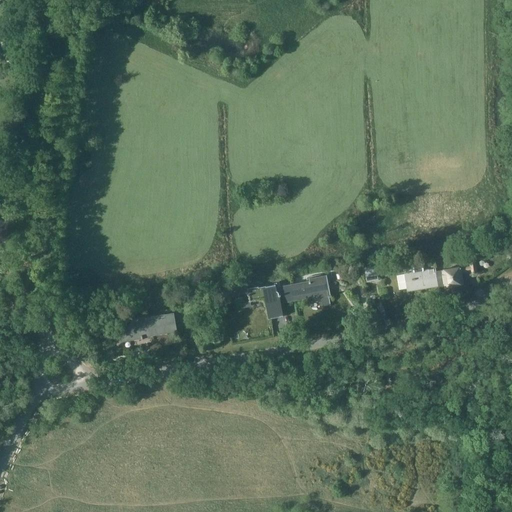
[(144,0),(131,0),(124,4),(128,11),(145,1),(144,0)]
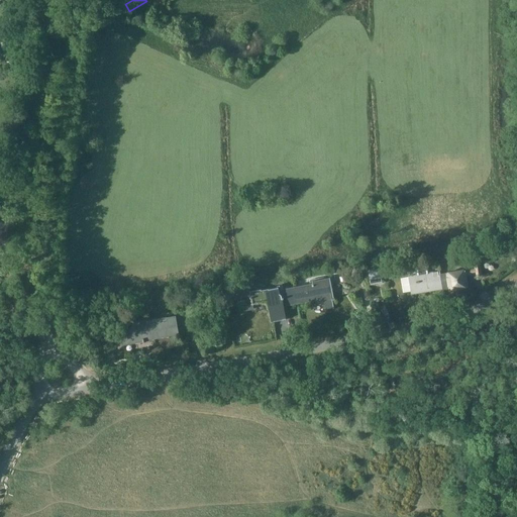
[(474,269),(440,275),(442,288),(443,288),(449,287),(450,290),(468,288),(466,276),(475,274),(476,277),(484,275),(481,262),(474,264),(474,269)]
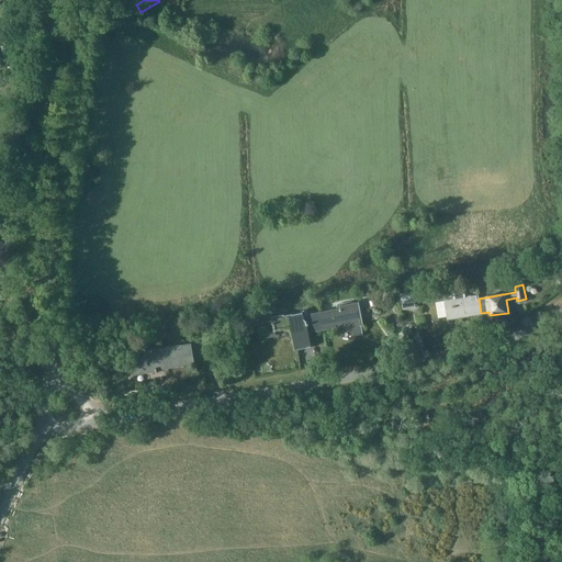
[(468,316),(482,314),(482,313),(481,313),(479,299),(478,294),(465,296),(463,289),(452,291),(454,299),(445,301),(448,318),(468,315),(468,316)]
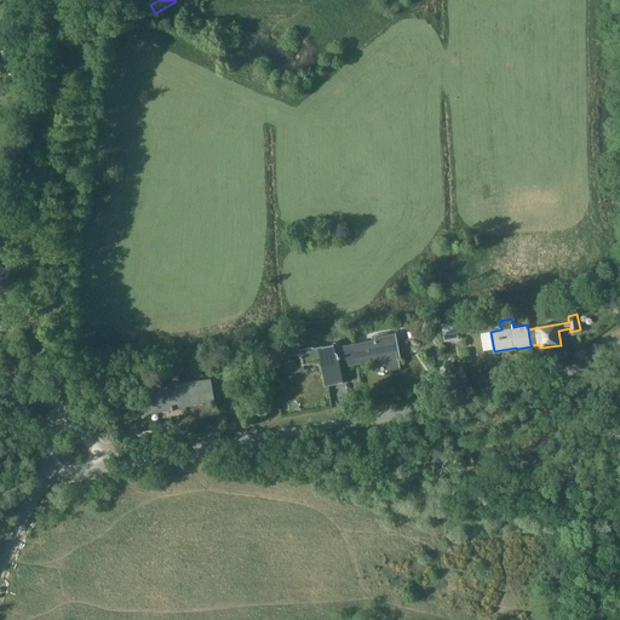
[(458,339),(455,322),(442,325),(445,342),(458,339)]
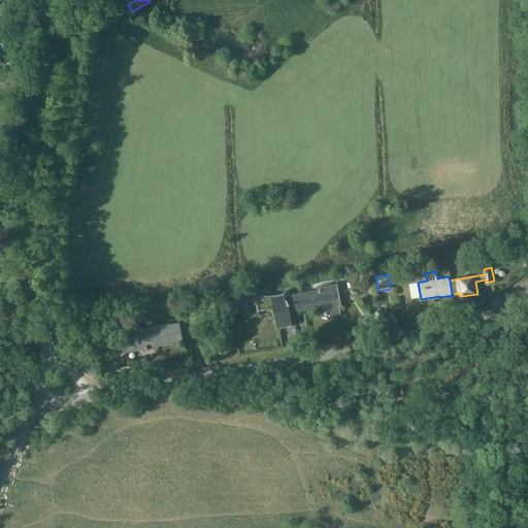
[(302,308),(302,310),(327,306),(333,316),(340,315),(340,316),(341,316),(340,306),(342,306),(342,304),(341,304),(337,284),(319,288),(320,293),(310,294),(310,292),(300,294),(300,296),(302,308)]
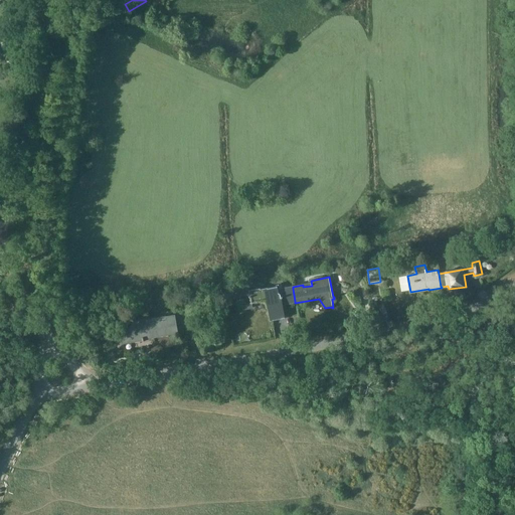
[(295,301),(293,289),(284,291),(281,287),(279,287),(278,285),(276,286),(276,287),(260,290),(260,289),(248,291),(247,291),(248,298),(249,298),(250,304),(269,300),(273,321),(283,319),(284,318),(284,319),(285,319),(283,304),(295,301)]
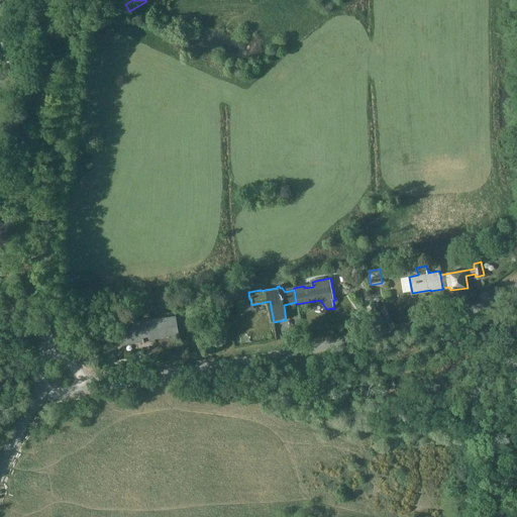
[(176,317),(143,322),(143,324),(133,326),(125,339),(130,344),(142,342),(143,343),(144,343),(144,339),(147,339),(147,340),(179,335),(176,317)]
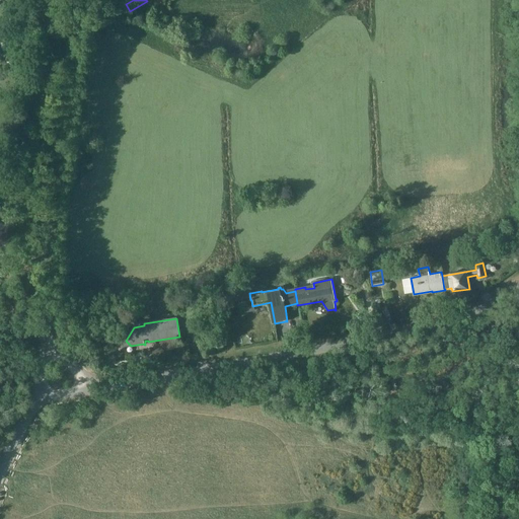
All buildings are outlined.
